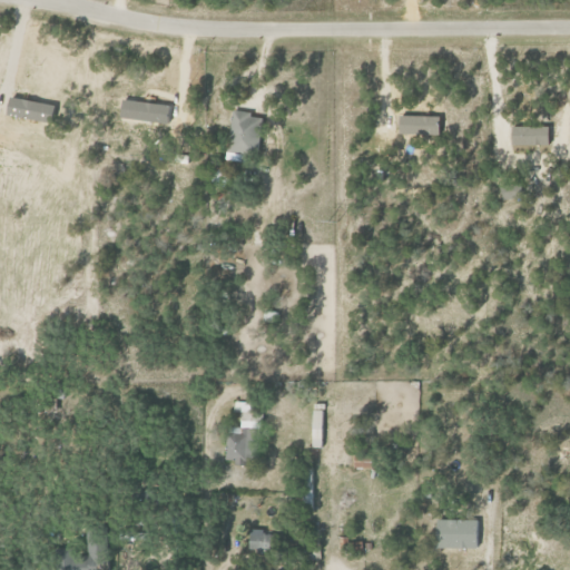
[(231,110),(224,149),(255,155),(262,116),(231,110)]
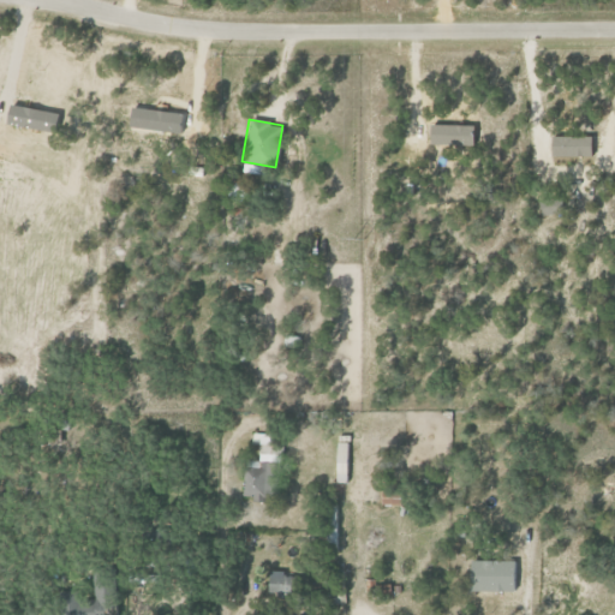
[(428,144),(472,145),(472,125),(429,124),(428,144)]
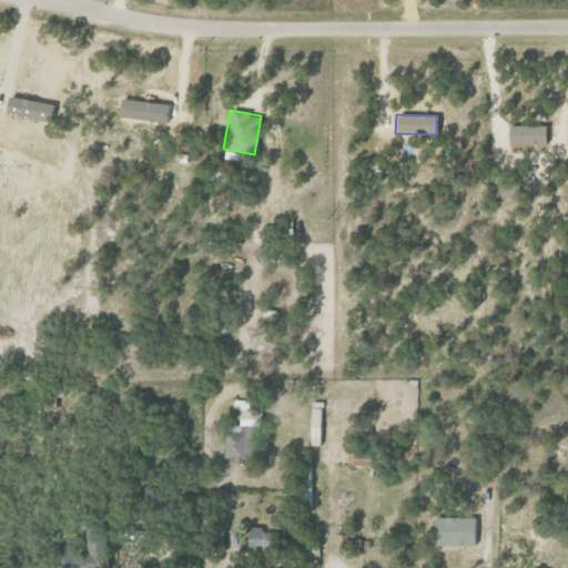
[(507,143),(543,144),(544,125),(507,125),(507,143)]
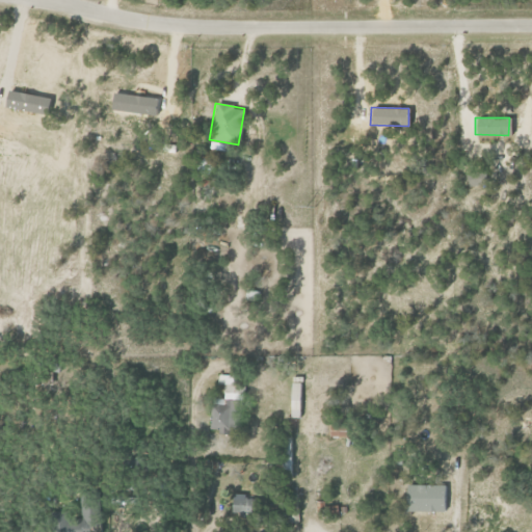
[(195,167),(206,177),(216,166),(206,156),(195,167)]
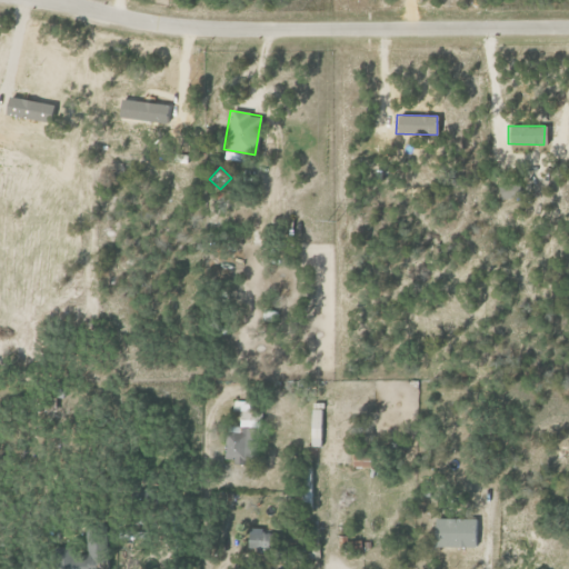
[(249,411),(250,402),(233,400),(232,409),(249,411)]
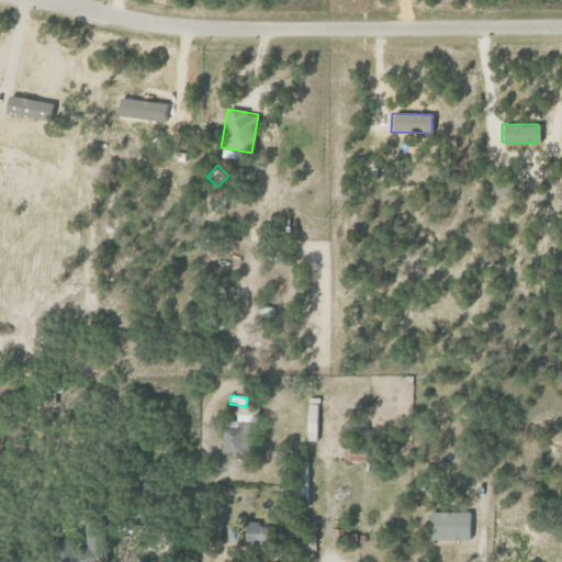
[(317,404),(305,404),(306,441),(317,441),(317,404)]
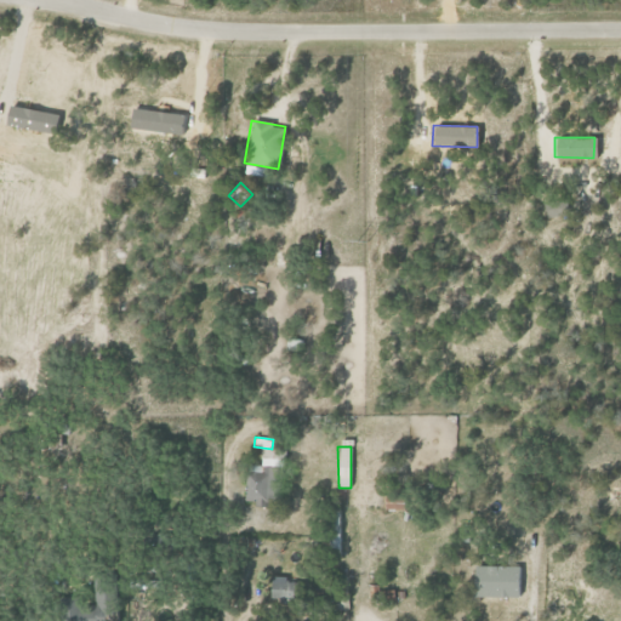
[(243,502),(267,505),(268,496),(278,497),(281,451),(275,450),(275,457),(261,456),(261,466),(245,465),(243,502)]
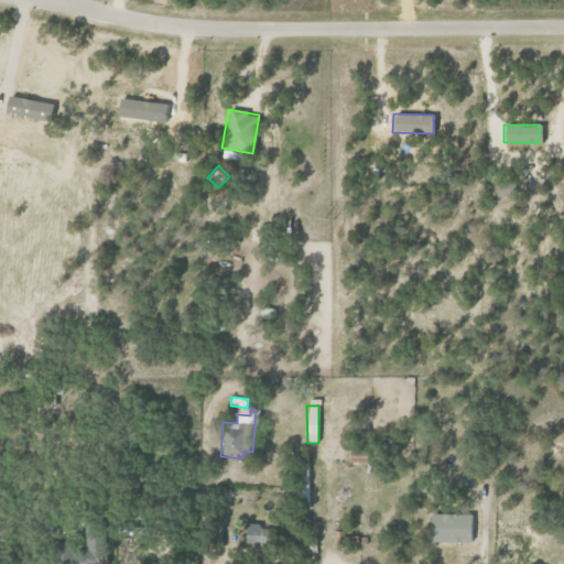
[(308,462),(299,461),(296,505),(307,506),(308,462)]
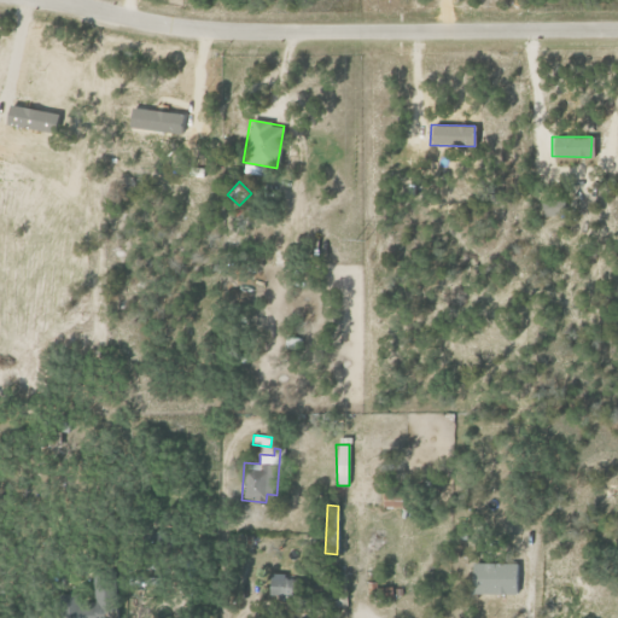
[(471,593),(517,594),(517,564),(471,563),(471,593)]
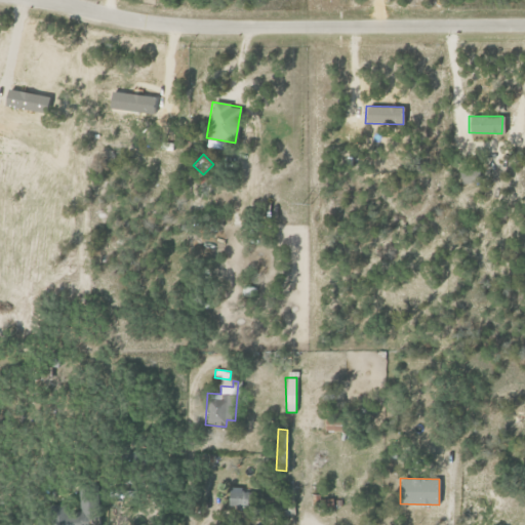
[(229,489),(228,506),(257,507),(257,490),(229,489)]
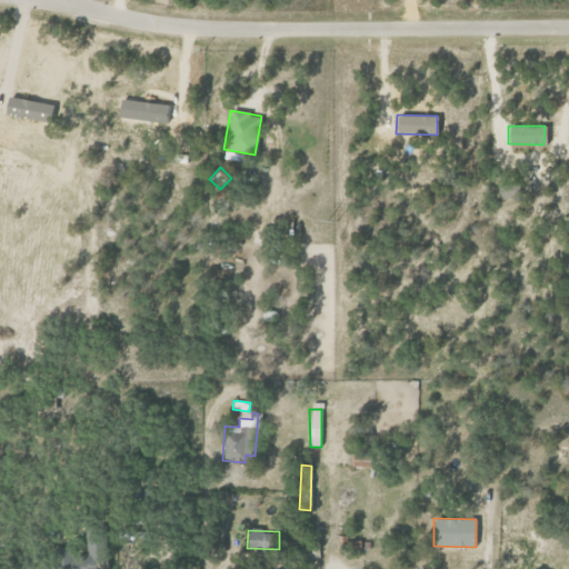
[(89,551),(58,551),(57,568),(86,568),(87,568),(99,568),(99,542),(89,541),(89,551)]
